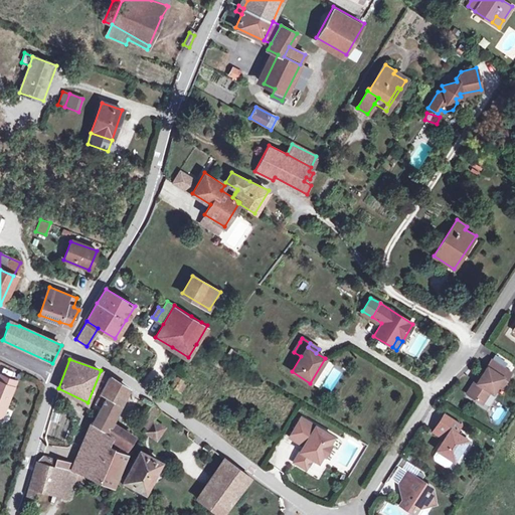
[(475,381),(466,394),(481,404),(490,390),(492,392),(497,384),(502,377),(505,380),(510,372),(490,360),(476,382),(475,381)]
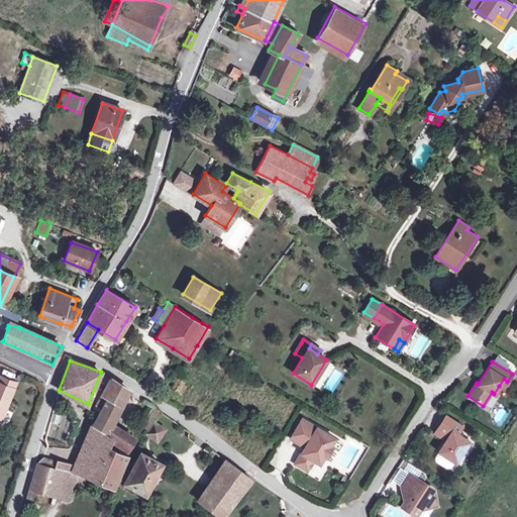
[(0,377),(0,383),(13,389),(15,383),(0,377)]
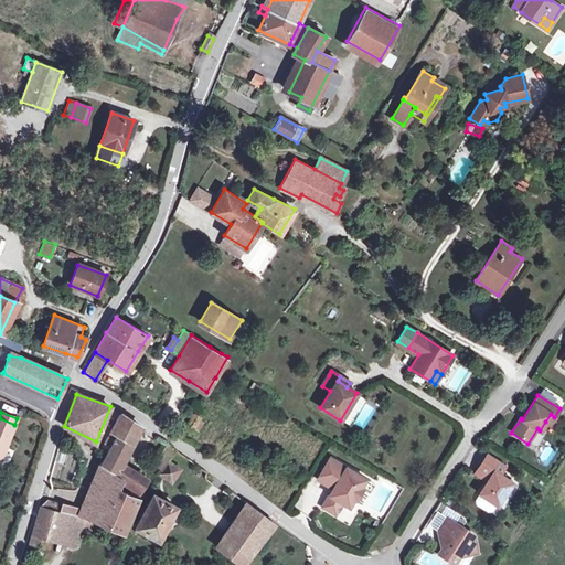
[(138,425),(120,414),(110,432),(115,435),(99,465),(114,473),(119,462),(138,425)]
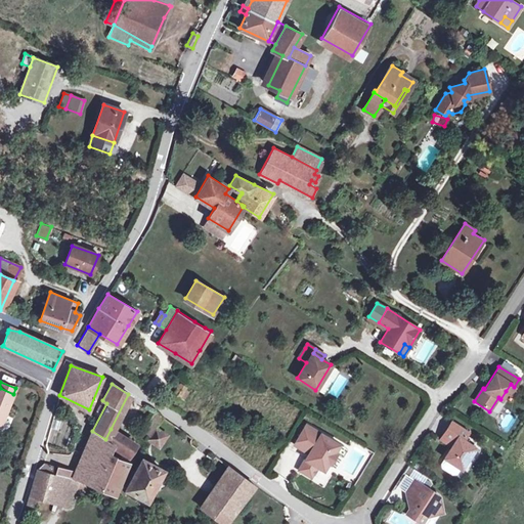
[(185,388),(179,385),(178,387),(176,391),(174,394),(180,397),(185,388)]
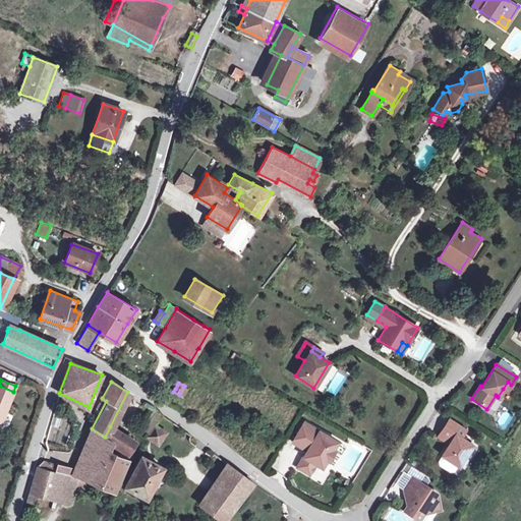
[(0,386),(0,422),(13,392),(0,386)]
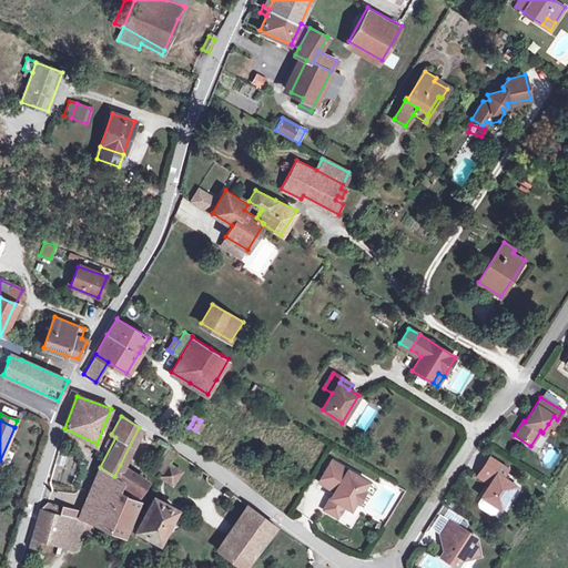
[(205,424),(201,421),(195,430),(200,434),(205,424)]
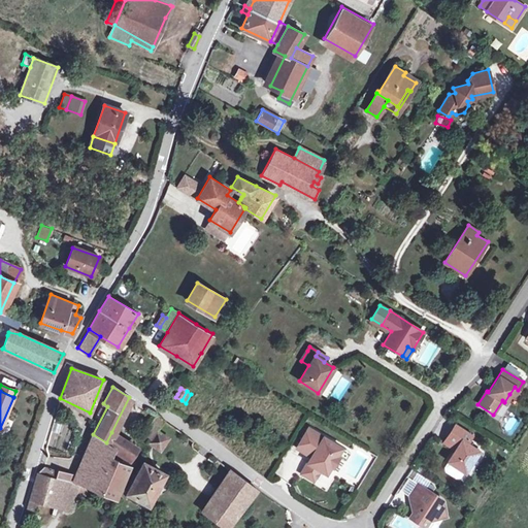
[(145,433),(153,437),(157,430),(164,420),(157,416),(145,433)]
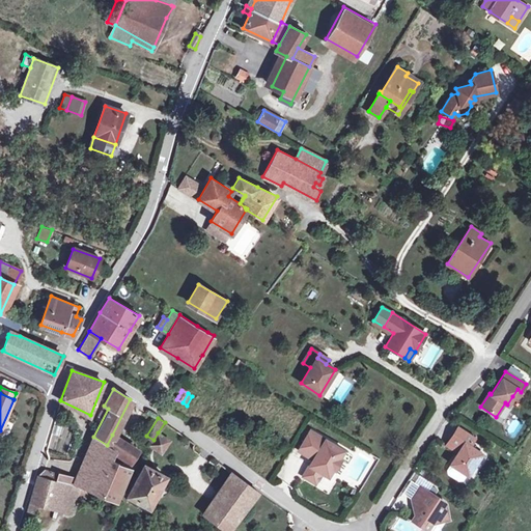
[(473,438),(456,427),(448,441),(459,447),(456,452),(449,464),(467,475),(480,452),(469,445),(473,438)]
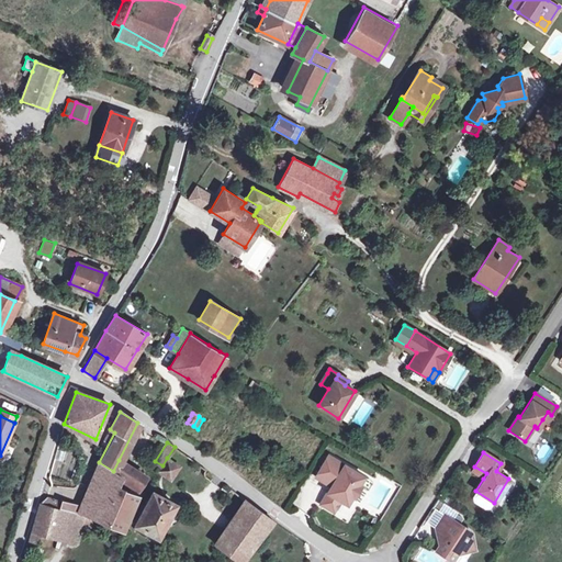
[(327,492),(321,503),(334,512),(340,499),(347,504),(351,495),(355,496),(361,485),(358,484),(363,475),(328,454),(315,476),(330,485),(333,486),(329,493),(327,492)]
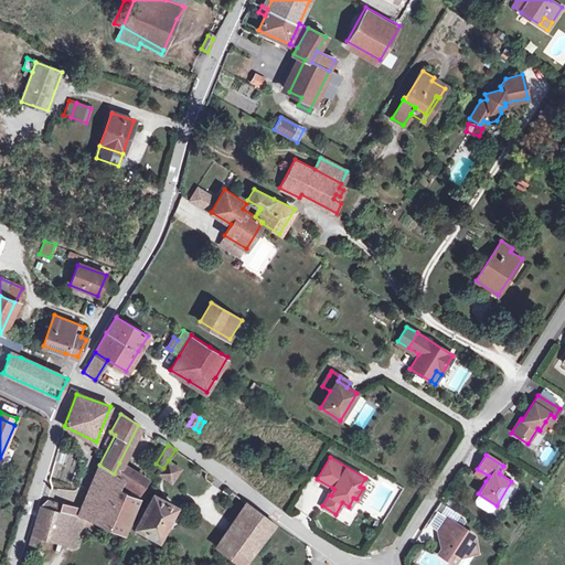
[(168,460),(163,468),(160,472),(171,480),(179,468),(168,460)]
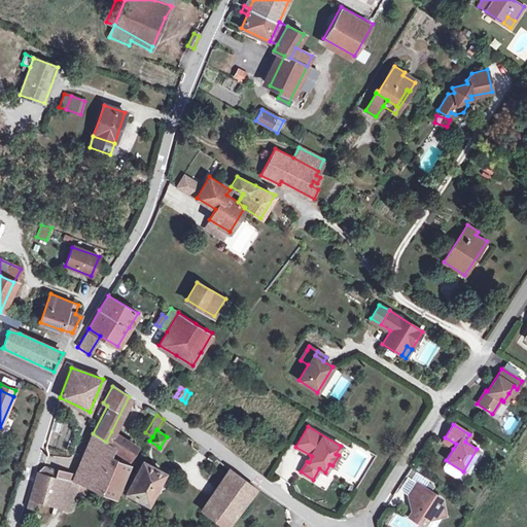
[(133,445),(111,431),(106,442),(109,444),(113,446),(127,454),(133,445)]
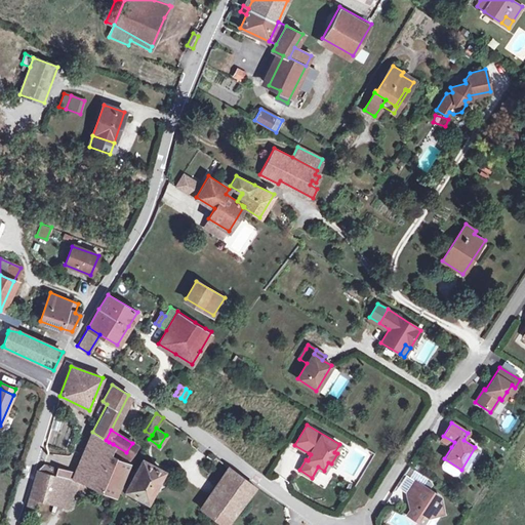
[(92,432),(72,479),(76,481),(80,481),(82,482),(91,486),(109,442),(106,440),(92,432)]
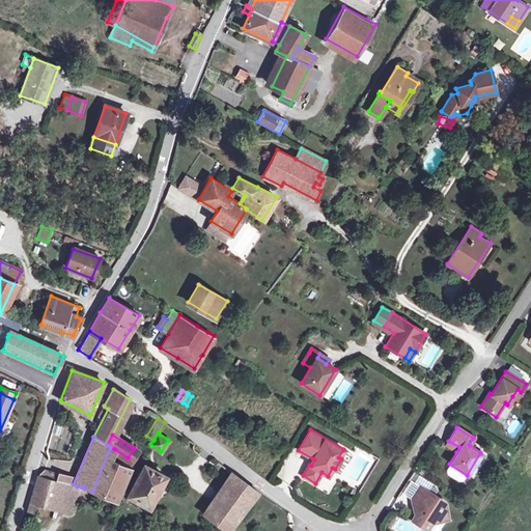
[(445,445),(456,452),(459,447),(448,441),(445,445)]
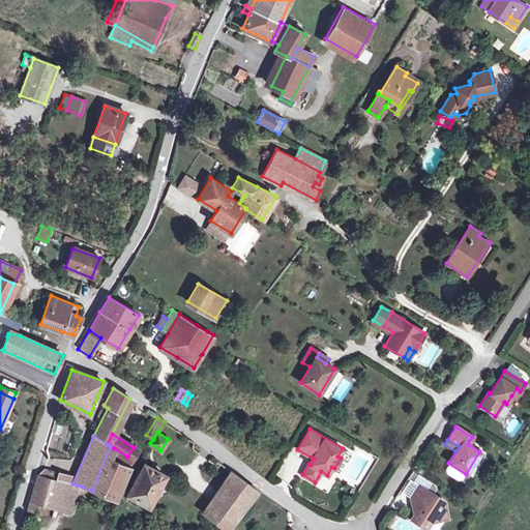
[(109,459),(111,454),(114,448),(110,446),(92,491),(116,500),(129,467),(109,459)]
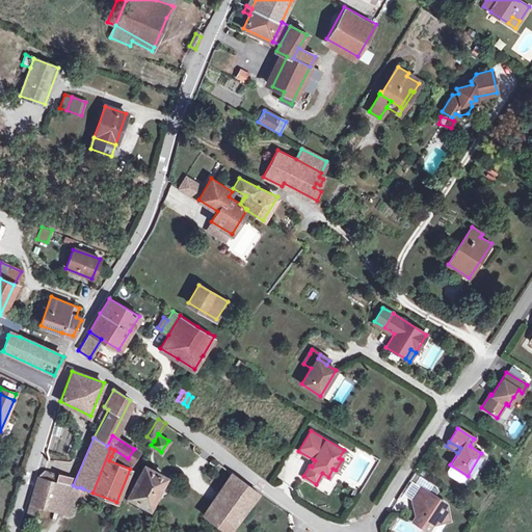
[(352,455),(344,450),(339,458),(342,459),(348,463),(352,455)]
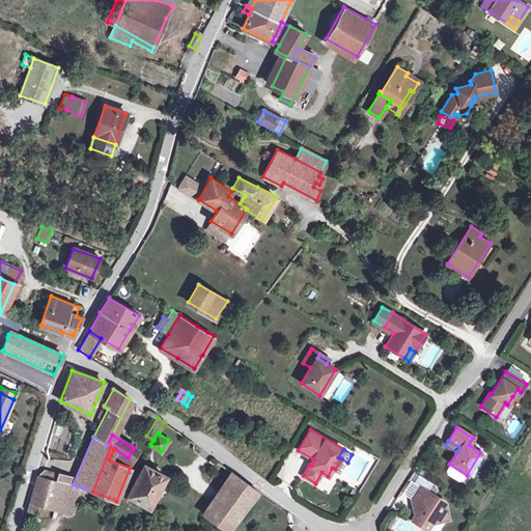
[(144,466),(129,496),(149,507),(165,476),(144,466)]
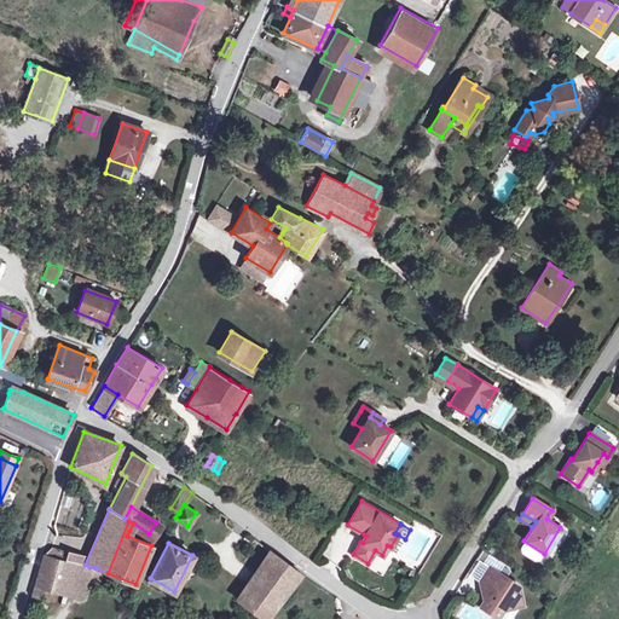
[(70,561),(84,565),(87,556),(52,548),(51,550),(44,554),(70,561)]
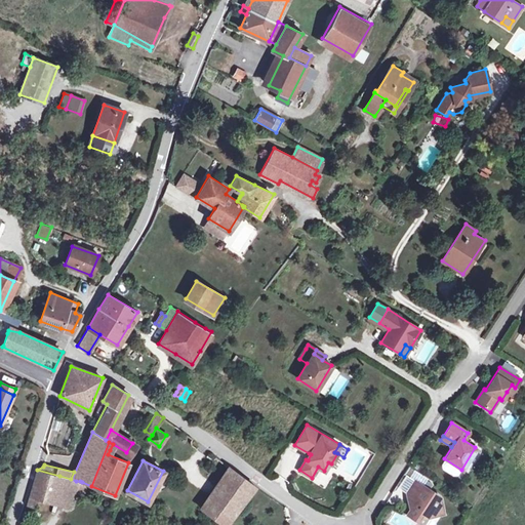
[(224,524),(226,524),(254,486),(229,468),(200,508),(224,524)]
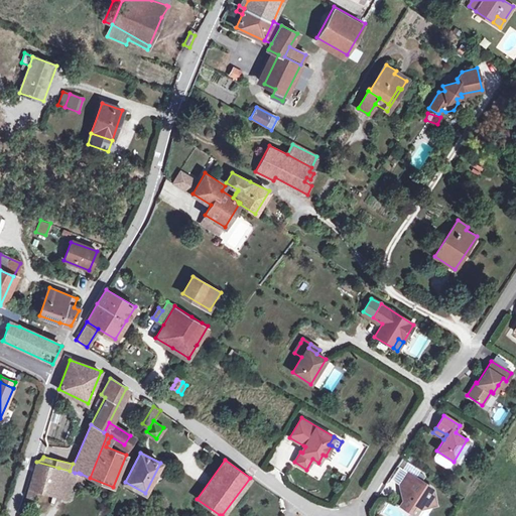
[(51,492),(58,468),(36,462),(29,486),(36,488),(51,492)]
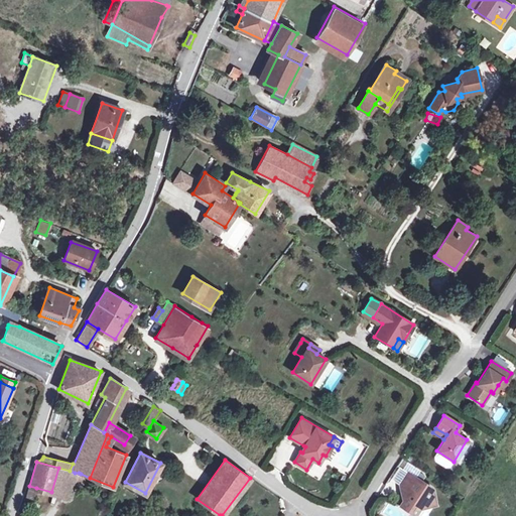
[(69,496),(73,481),(75,473),(71,471),(70,471),(58,468),(51,492),(69,496)]
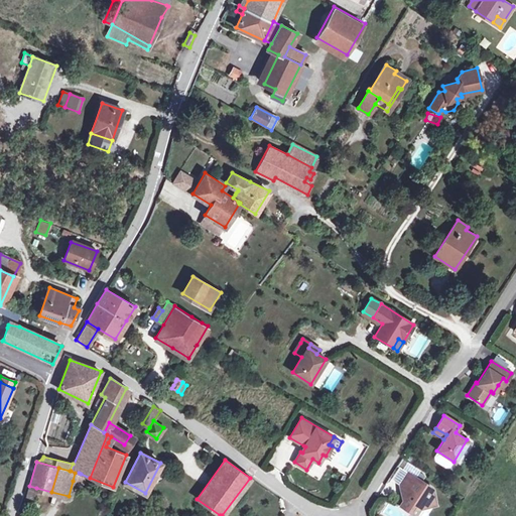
[(433,488),(408,472),(400,485),(409,491),(401,505),(415,514),(420,507),(435,504),(433,488)]
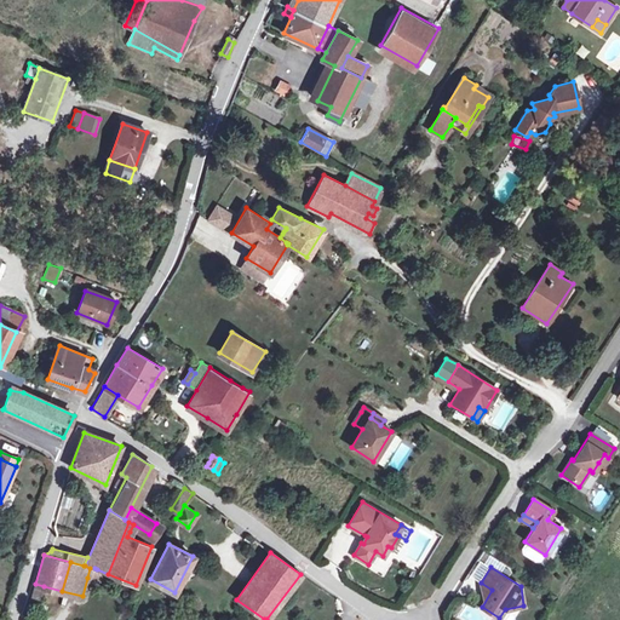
[(95,580),(97,569),(95,568),(90,568),(87,578),(95,580)]
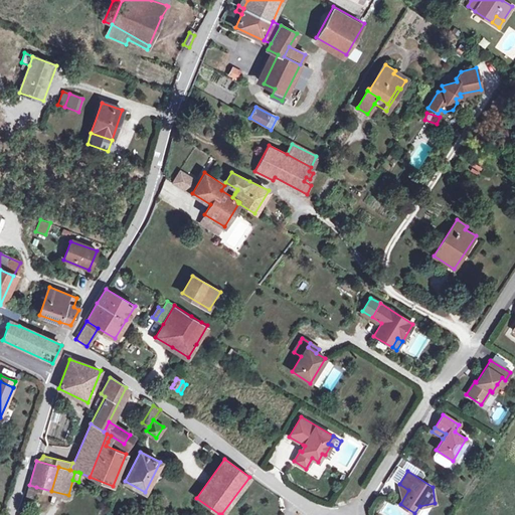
[(29,485),(26,495),(33,497),(36,487),(29,485)]
